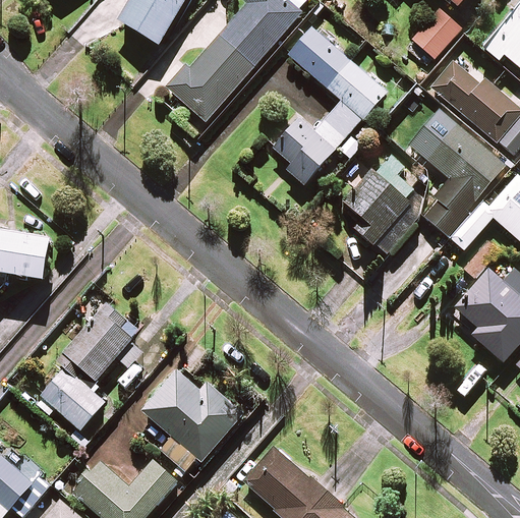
[(130,0),(118,21),(158,46),(185,0),(130,0)]
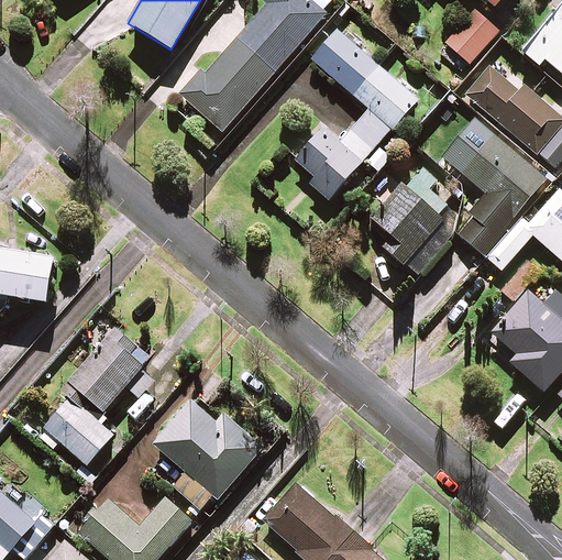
[(327,13),(311,0),(261,0),(266,4),(206,74),(201,69),(179,95),(222,132),(327,13)]
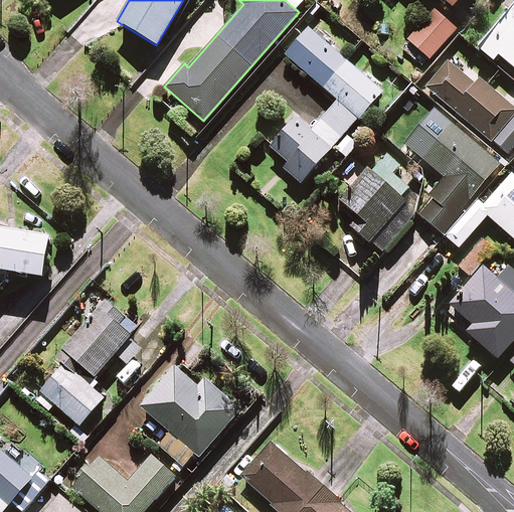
[(513,4),(478,50),(491,60),(496,55),(513,69),(513,4)]
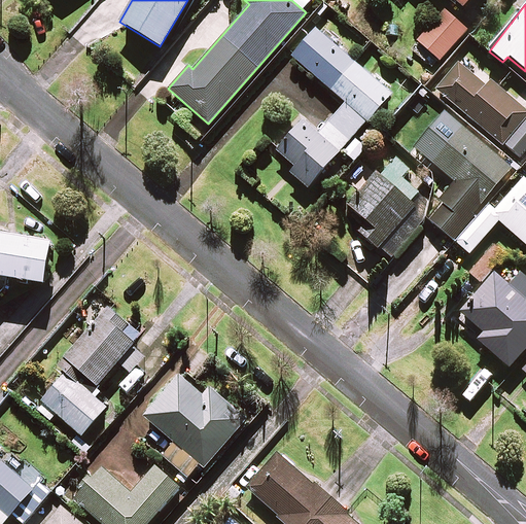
[(465,30),(444,10),(411,46),(432,67),(465,30)]
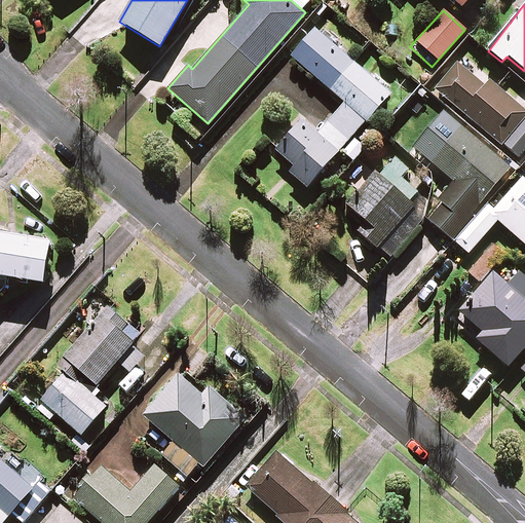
[(345,48),(317,24),(290,54),(343,103),(316,134),(301,119),(274,149),(293,165),(289,171),(306,186),(389,94),(342,51),(345,48)]
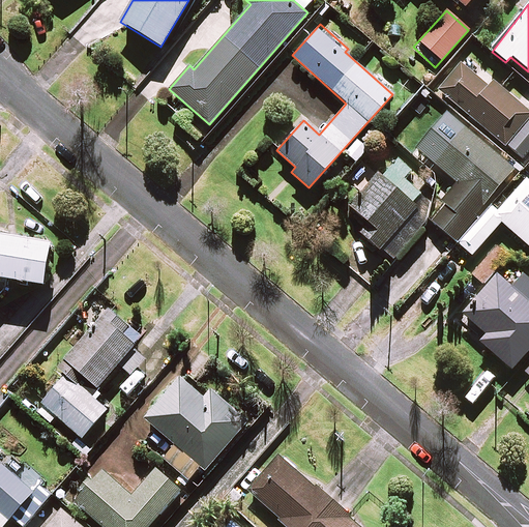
[(487,85),(460,63),(438,89),(521,158),(528,148),(528,112),(491,81),(487,85)]
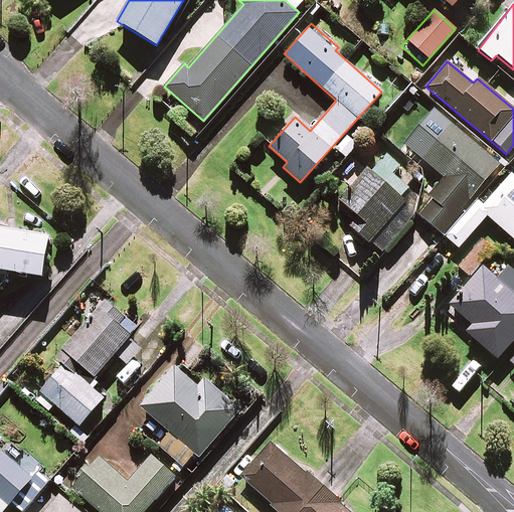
[(499,162),(451,122),(438,138),(421,125),(404,145),(444,177),(415,211),(445,235),(465,212),(461,209),(499,162)]
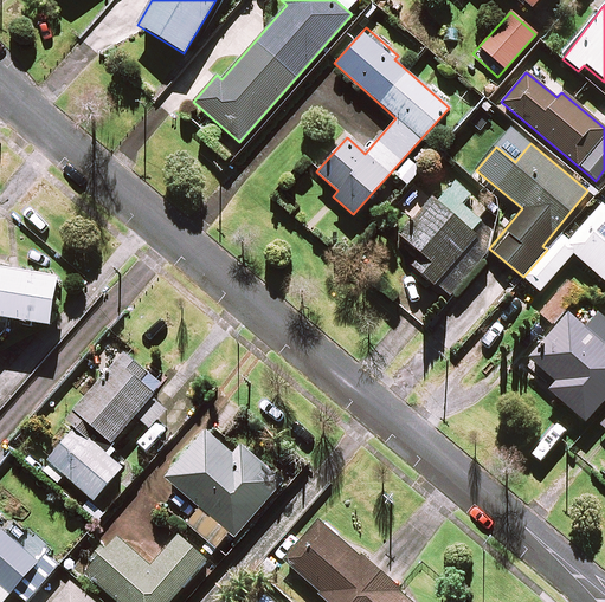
[(470,194),(455,181),(437,202),(432,199),(399,237),(423,257),(413,269),(444,296),(496,237),(459,206),(470,194)]
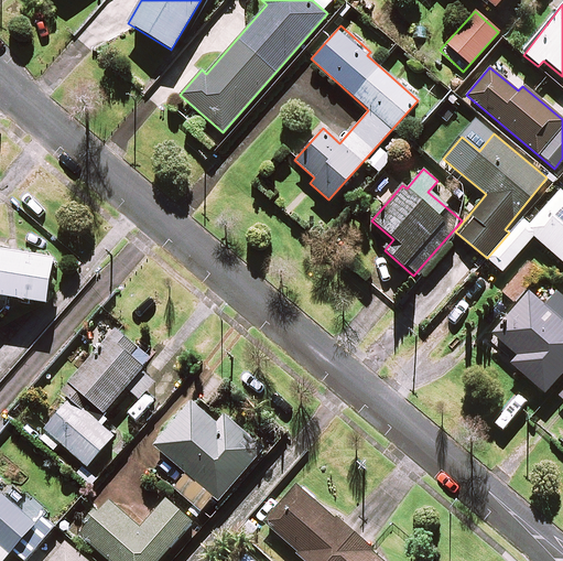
[(562,193),(560,190),(529,225),(523,220),(489,259),(501,270),(532,235),(562,261),(562,193)]
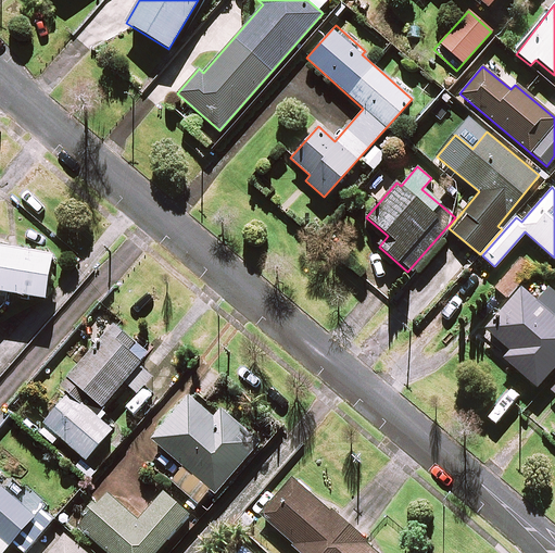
[(0,294),(2,292),(49,298),(54,251),(0,243),(0,294)]
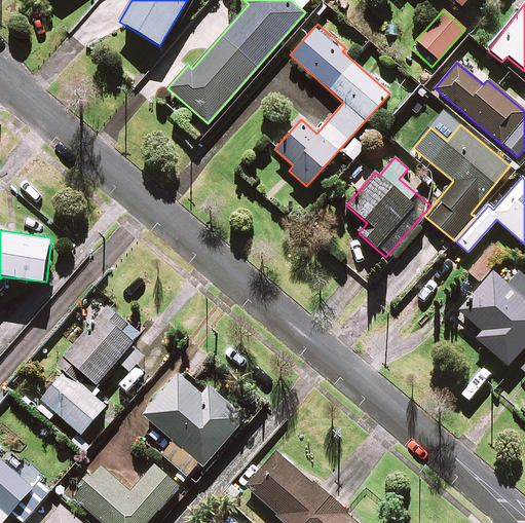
[(499,265),(509,254),(490,240),(465,271),(479,282),(494,261),(499,265)]
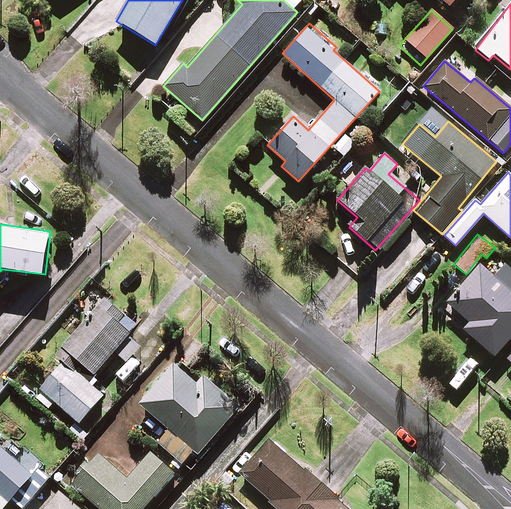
[(510,288),(510,270),(503,263),(493,275),(481,263),(445,302),(467,322),(462,328),(493,356),(510,335),(510,291),(509,290),(510,288)]
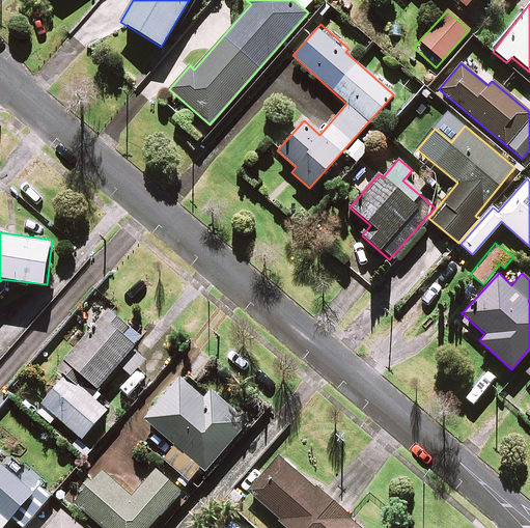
[(142,336),(111,308),(66,359),(98,387),(142,336)]
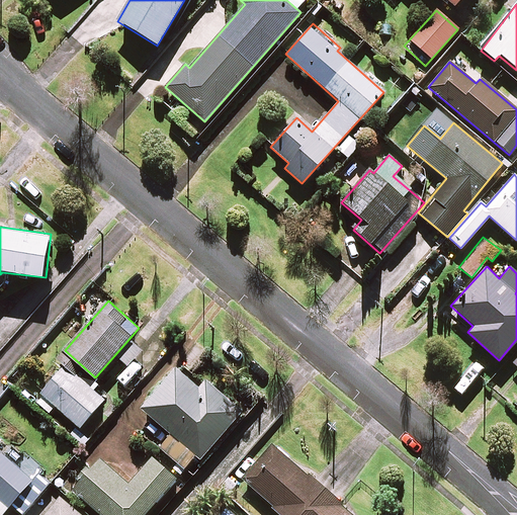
[(104,399),(65,364),(34,400),(48,411),(55,404),(80,426),(104,399)]
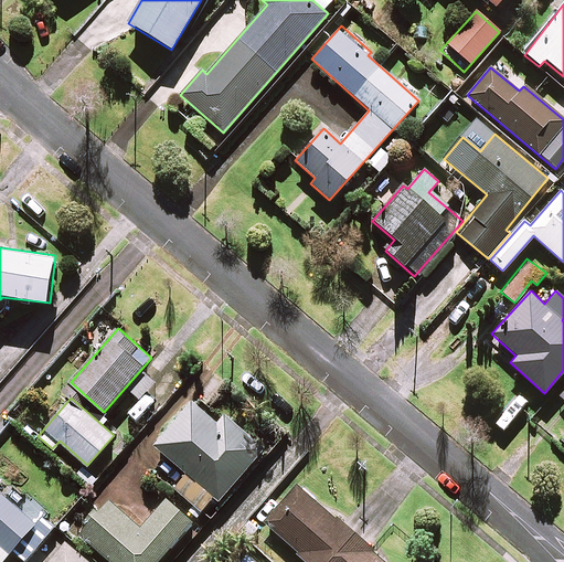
[(176,487),(201,509),(213,496),(219,500),(264,447),(223,413),(216,420),(193,400),(156,445),(188,473),(176,487)]
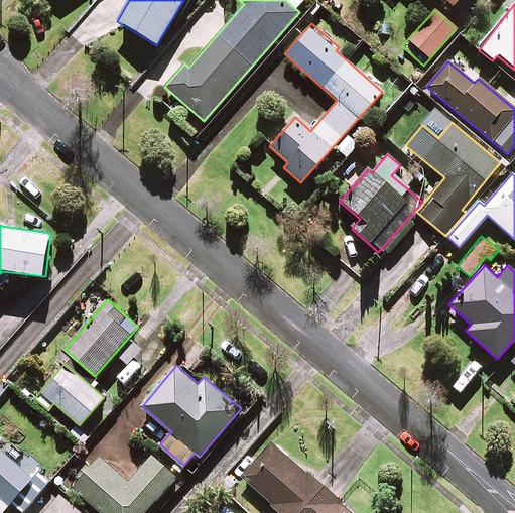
[(0,511),(10,502),(20,511),(47,481),(2,440),(0,441),(0,511)]
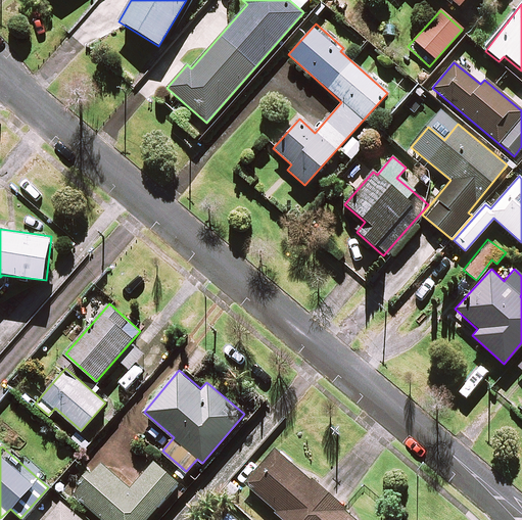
[(359,519),(276,447),(245,483),(287,519),(359,519)]
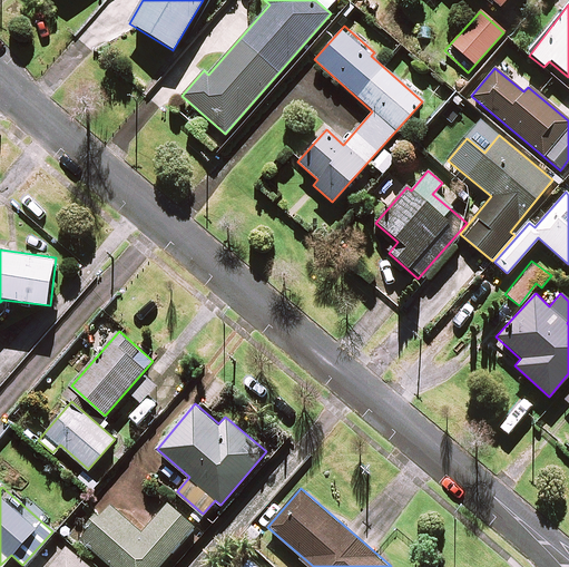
[(157,566),(194,526),(166,501),(141,528),(113,502),(81,537),(114,566),(157,566)]
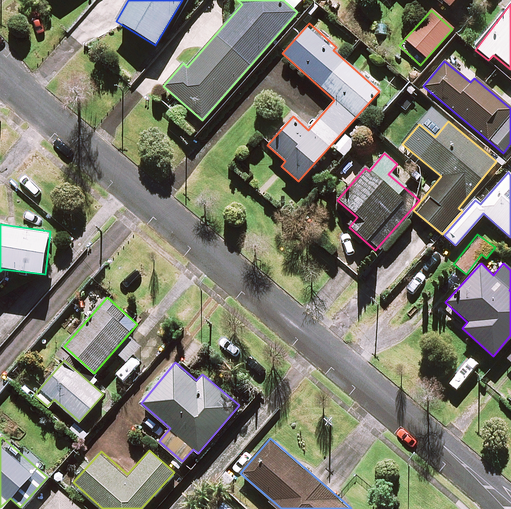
[(82,508),(56,487),(37,508),(82,508)]
